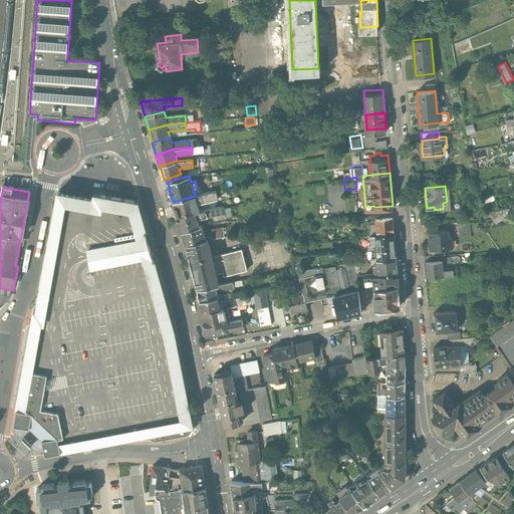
[(206,193),(208,201),(218,198),(216,190),(206,193)]
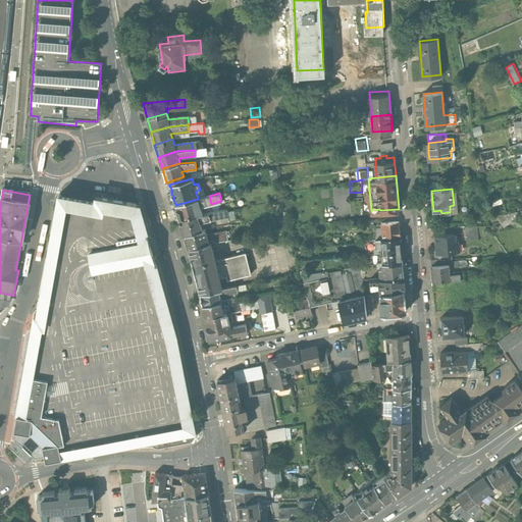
[(363,194),(350,195),(352,212),(364,211),(363,194)]
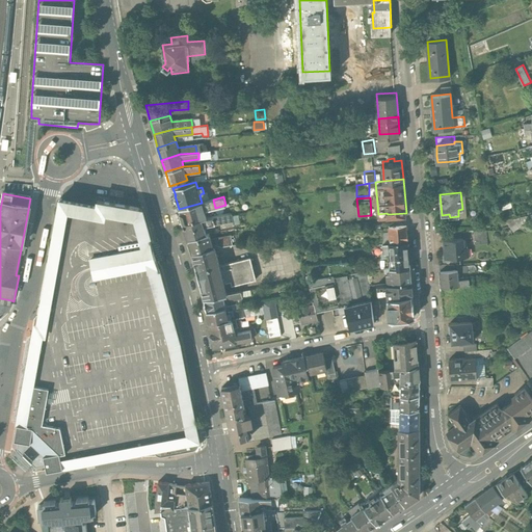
[(179,209),(183,223),(206,217),(204,210),(215,208),(213,200),(202,203),(179,209)]
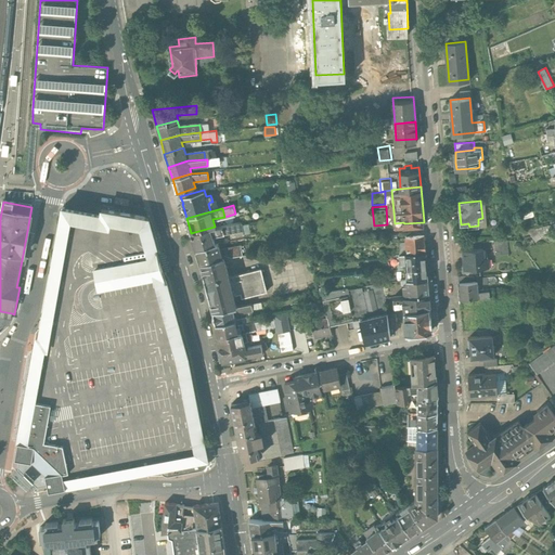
[(17,442),(15,459),(18,459),(17,470),(17,472),(27,480),(37,490),(50,487),(50,492),(159,470),(160,473),(163,474),(164,475),(165,476),(167,476),(170,476),(203,469),(206,468),(207,462),(188,358),(162,266),(149,219),(102,211),(101,216),(62,209),(40,338),(37,338),(34,353),(17,442)]
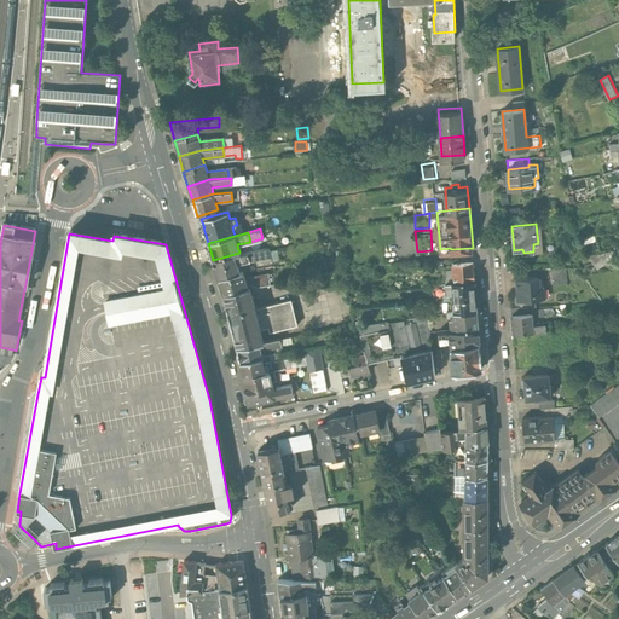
[(270,248),(250,252),(248,252),(250,261),(256,260),(258,266),(272,262),(271,255),(275,255),(275,250),(270,252),(270,248)]
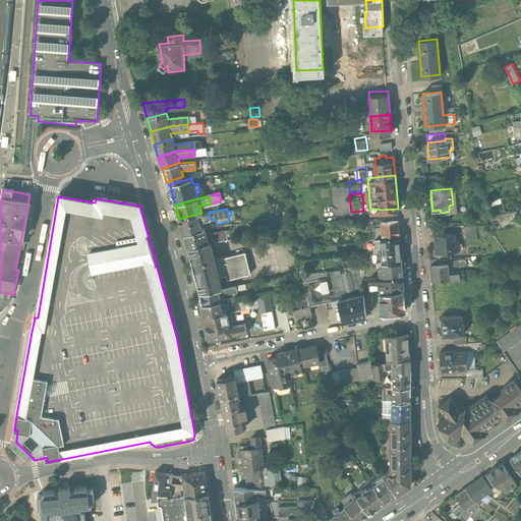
[(201,213),(179,219),(184,235),(203,230),(198,219),(201,218),(203,221),(211,220),(209,212),(205,213),(201,213)]
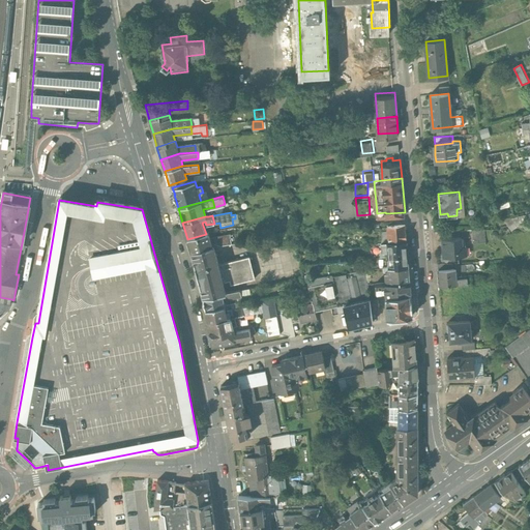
[(388,236),(389,240),(407,238),(405,222),(388,223),(388,236)]
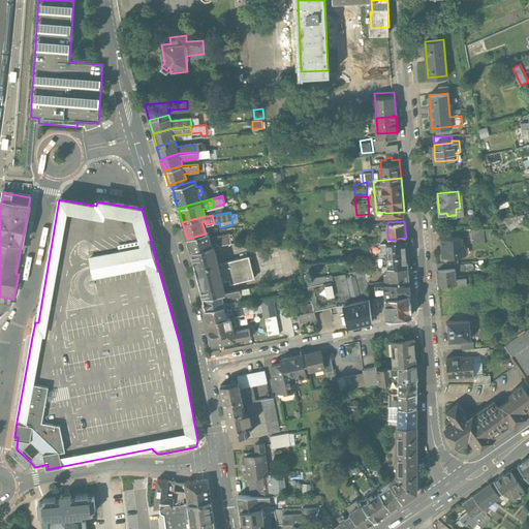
[(471,228),(473,241),(485,240),(484,226),(471,228)]
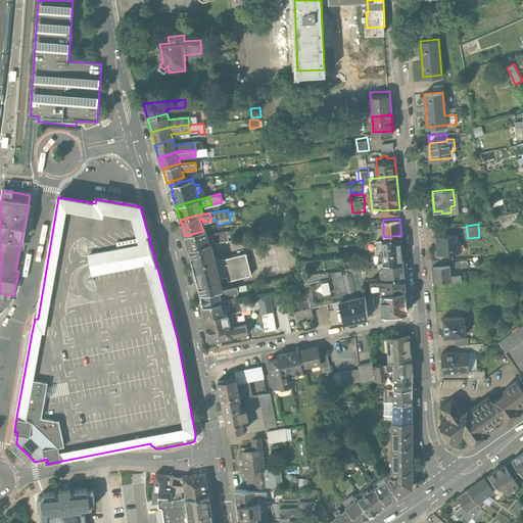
[(205,230),(203,231),(185,236),(189,249),(210,243),(221,241),(219,233),(206,235),(205,230)]
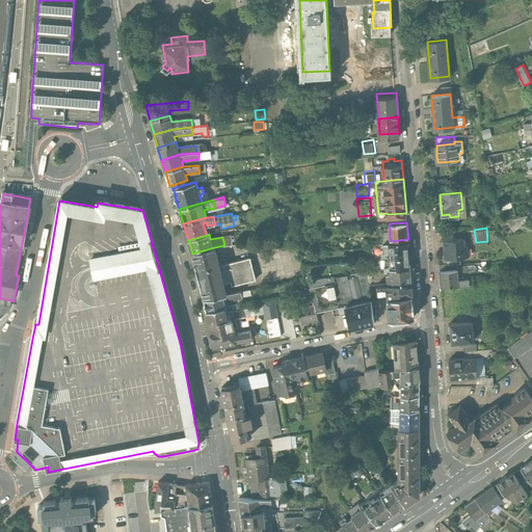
[(222,237),(224,245),(233,244),(232,235),(222,237)]
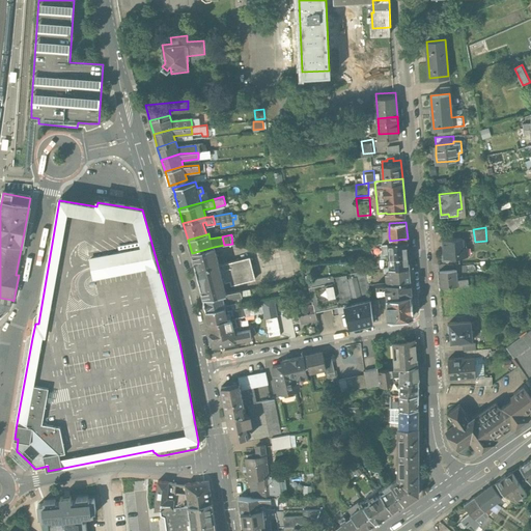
[(463,238),(462,236),(443,238),(443,248),(444,248),(445,256),(452,255),(453,256),(454,257),(455,257),(456,256),(457,256),(457,255),(468,254),(467,245),(464,246),(463,238)]
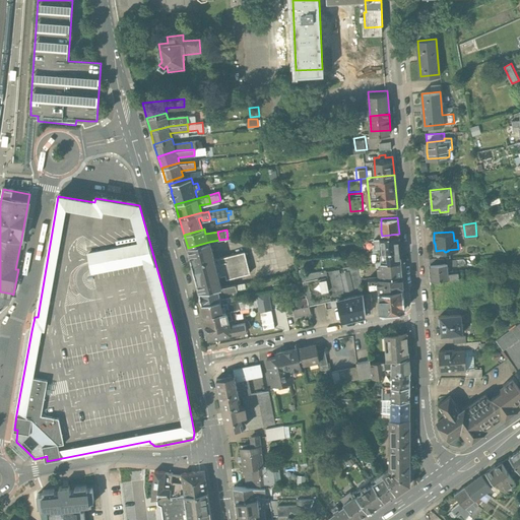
[(379,236),(381,250),(400,248),(399,234),(382,236),(379,236)]
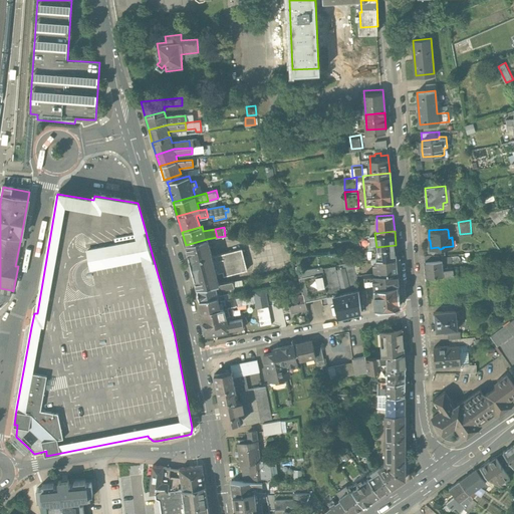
[(207,239),(186,245),(187,252),(209,247),(207,239)]
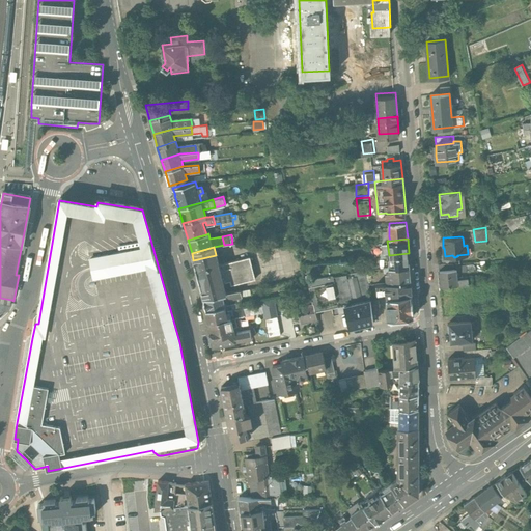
[(389,255),(389,266),(410,263),(409,253),(389,255)]
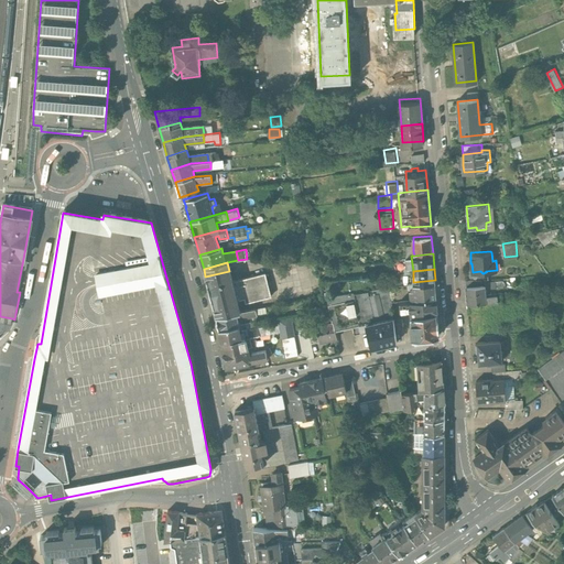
[(229,271),(205,277),(216,318),(240,313),(237,302),(245,300),(246,304),(271,297),(266,273),(232,282),(229,271)]
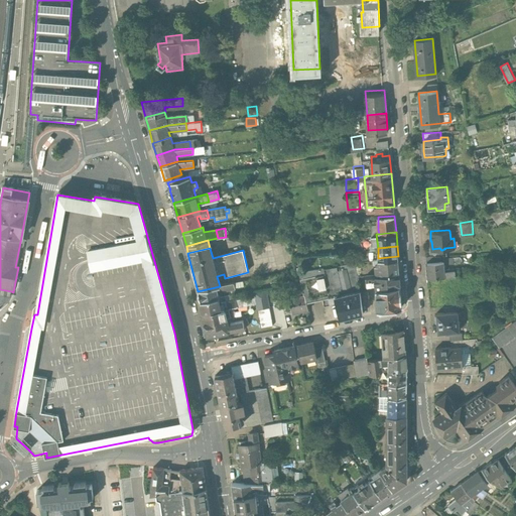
[(380,273),(399,272),(398,256),(378,258),(380,273)]
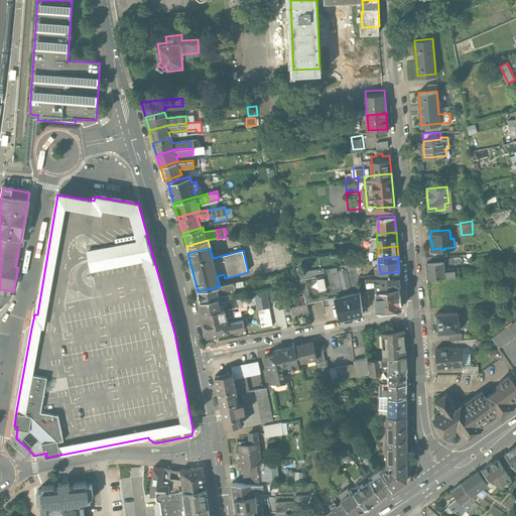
[(445,275),(444,269),(443,260),(426,262),(428,277),(445,275)]
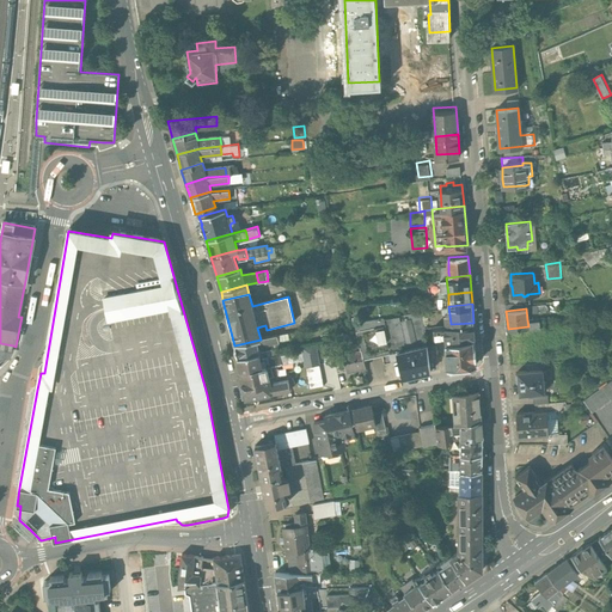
[(397,350),(427,343),(423,310),(384,317),(385,324),(391,352),(397,350)]
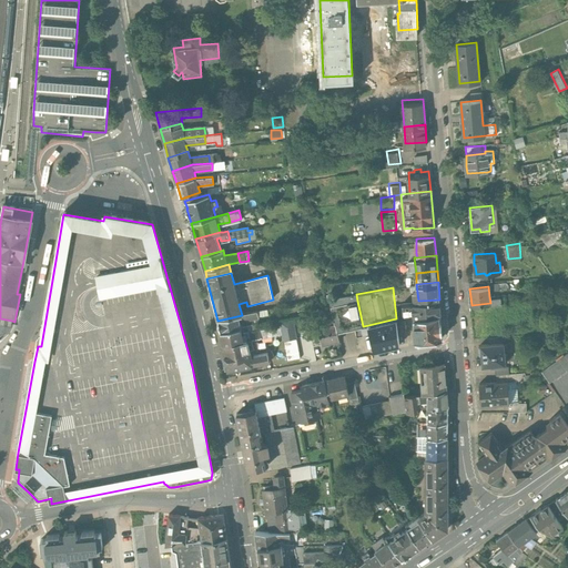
[(493,295),(489,296),(490,303),(505,302),(505,297),(508,297),(507,294),(493,295)]
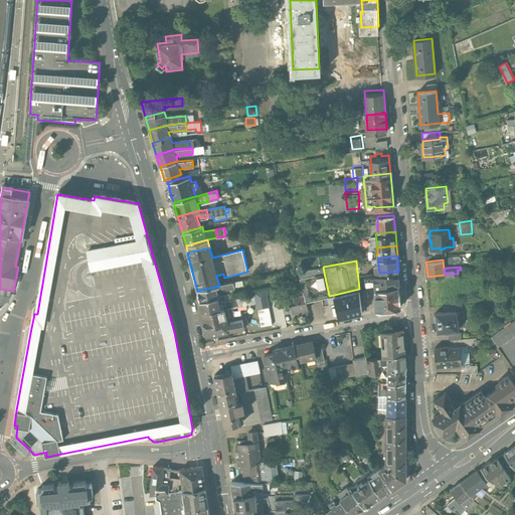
[(375,281),(375,287),(399,283),(398,272),(379,273),(365,274),(366,282),(375,281)]
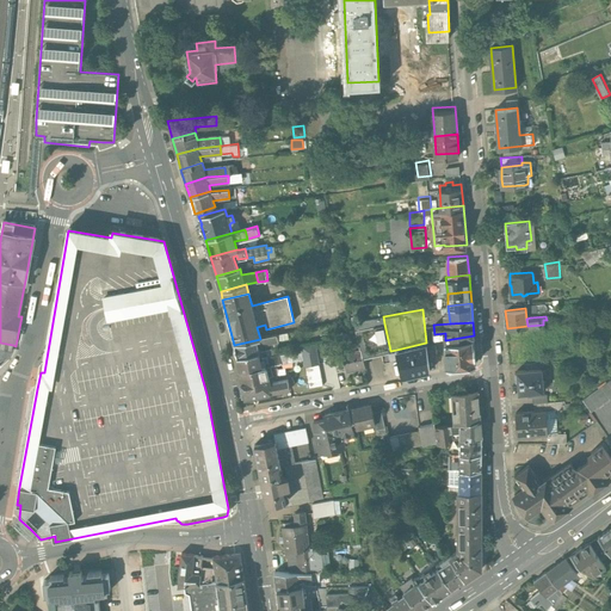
[(359,349),(360,357),(388,352),(390,351),(384,323),(356,329),(359,349)]
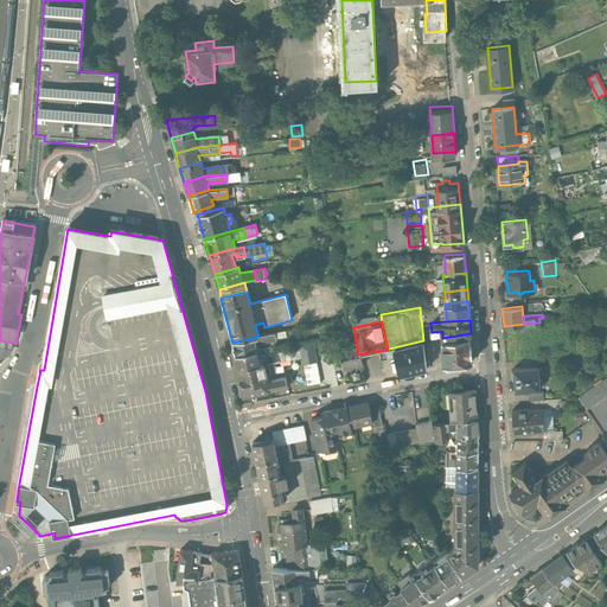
[(471,333),(442,338),(445,362),(473,359),(471,333)]
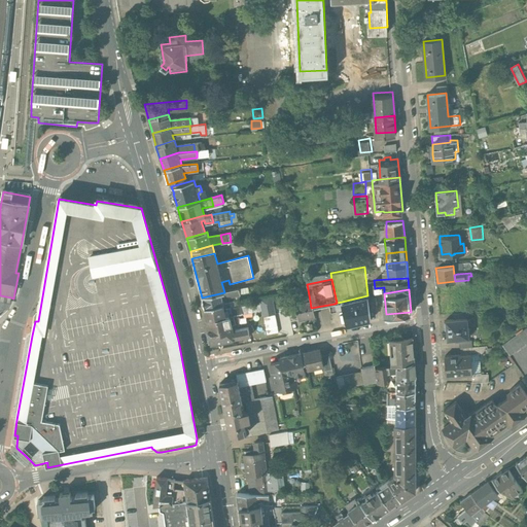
[(221,300),(230,299),(229,292),(224,292),(202,297),(204,310),(223,306),(221,300)]
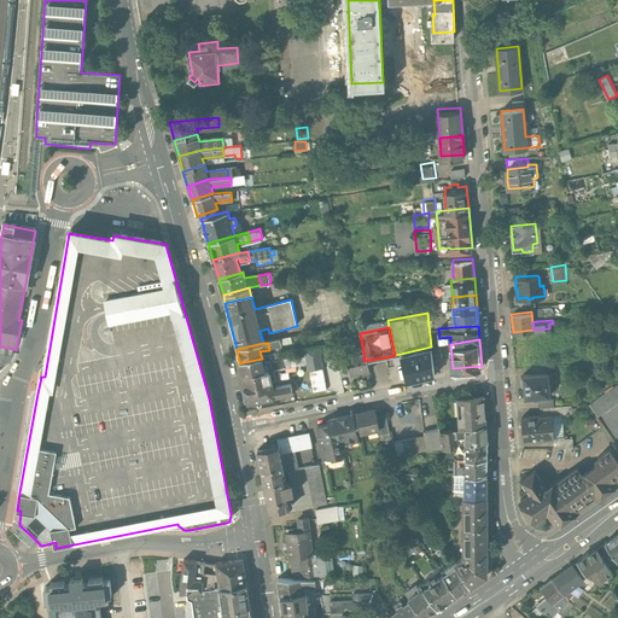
[(431,347),(433,361),(442,361),(439,345),(431,347)]
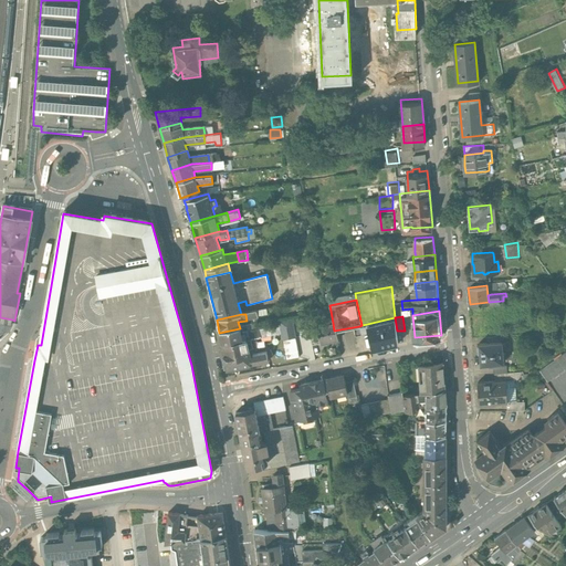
[(0,332),(10,334),(12,320),(0,317),(0,332)]
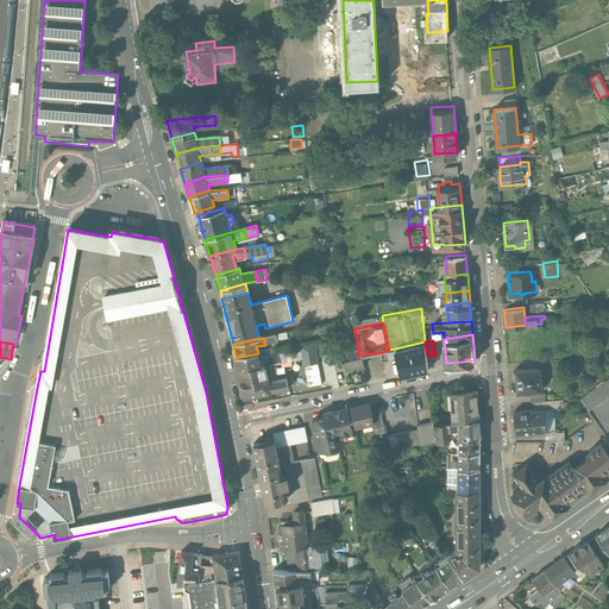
[(314,341),(300,345),(303,366),(318,363),(314,341)]
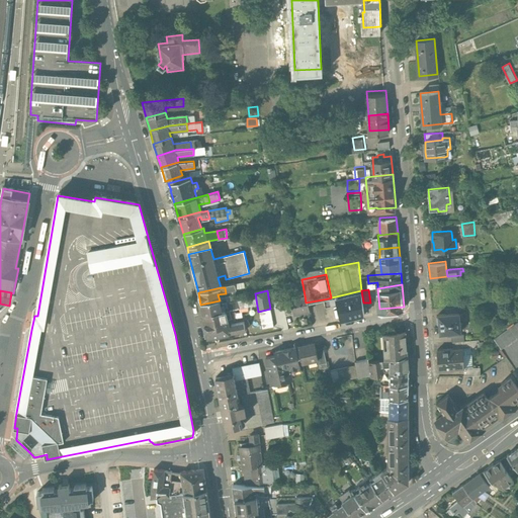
[(336,296),(338,301),(341,319),(364,313),(363,303),(361,290),(336,296)]
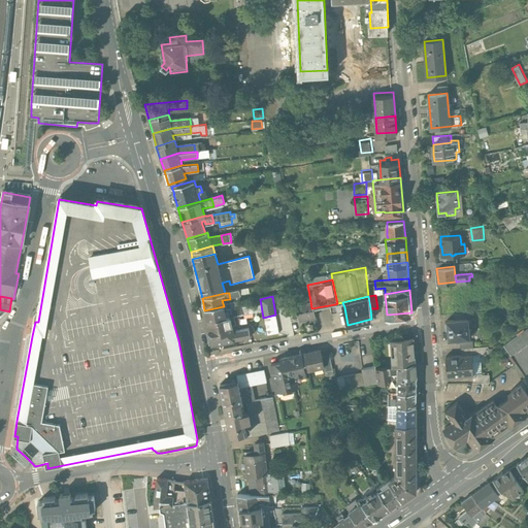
[(310,301),(296,304),(299,320),(314,317),(311,308),(310,301)]
